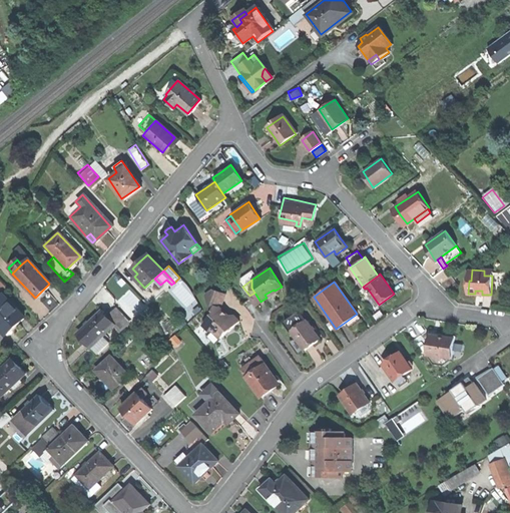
[(208,304),(212,305),(220,307),(224,293),(212,289),(203,294),(208,304)]
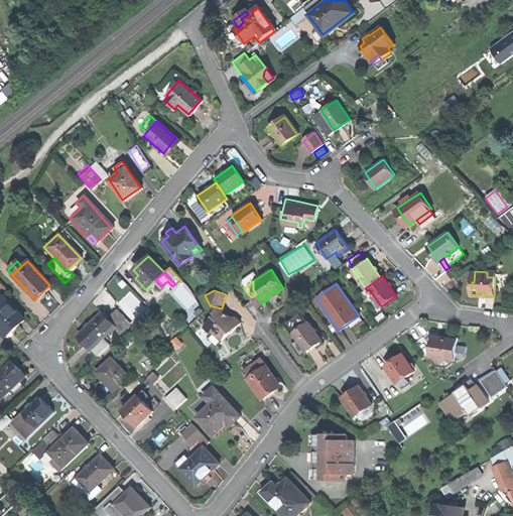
[(257,306),(262,303),(256,294),(251,297),(257,306)]
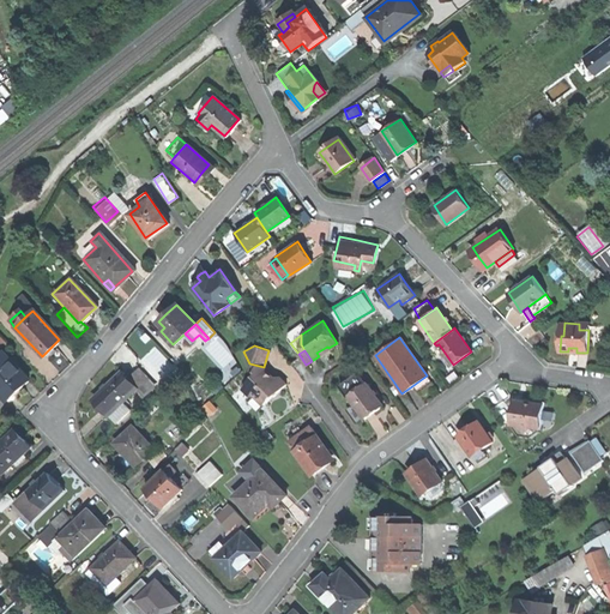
[(2,354),(0,355),(0,389),(7,397),(17,389),(26,380),(2,354)]
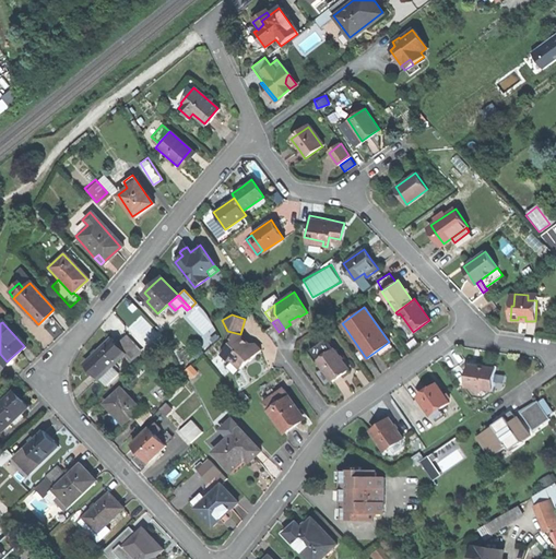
[(132,333),(143,344),(150,337),(139,326),(132,333)]
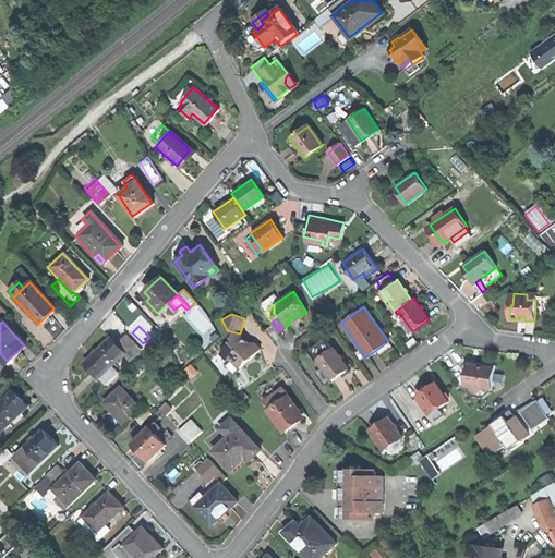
[(233,360),(240,366),(248,359),(250,360),(255,354),(261,349),(254,342),(244,343),(243,339),(240,334),(231,331),(229,337),(234,339),(220,352),(227,360),(233,360)]
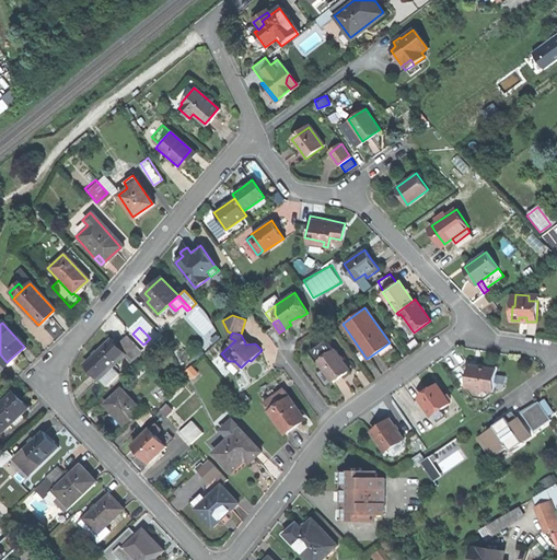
[(82,364),(96,380),(109,366),(120,356),(122,354),(108,340),(93,353),(82,364)]
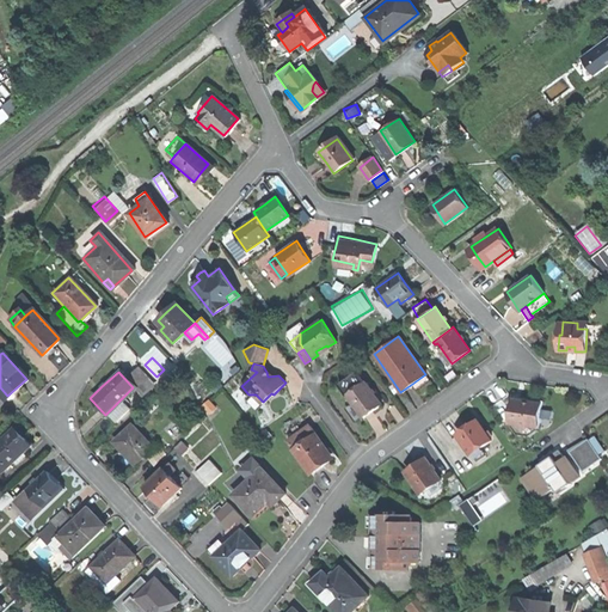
[(352,402),(362,416),(370,410),(380,404),(364,381),(347,393),(352,402)]
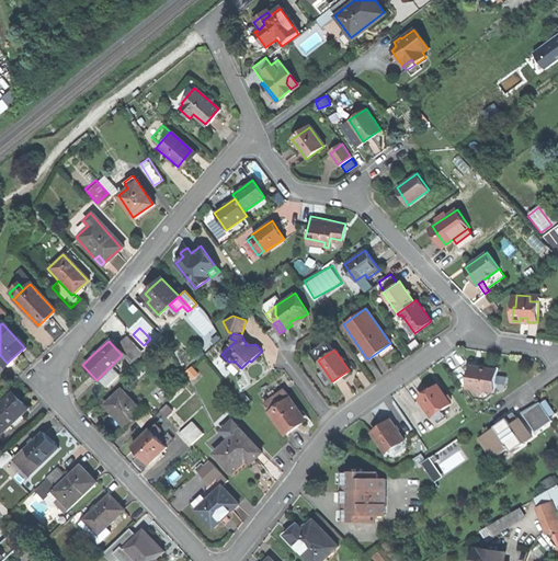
[(127,364),(121,356),(110,367),(116,374),(127,364)]
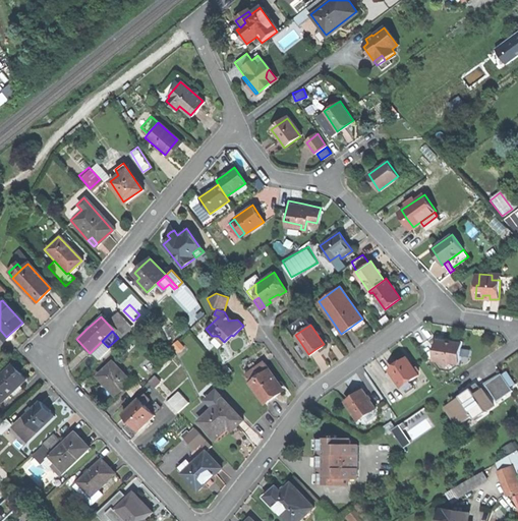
[(219,348),(224,342),(218,336),(212,336),(209,339),(219,348)]
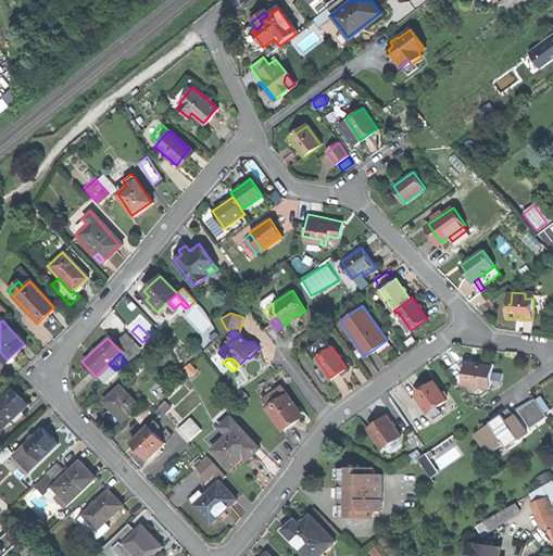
[(478,364),(465,362),(462,383),(464,383),(470,384),(475,390),(479,386),(487,387),(489,387),(492,366),(478,364)]
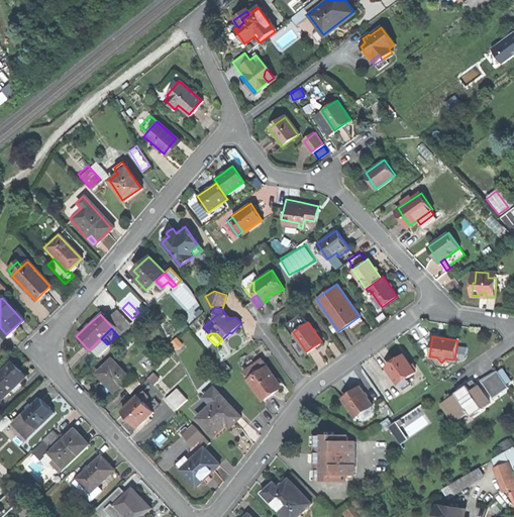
[(180,342),(175,337),(171,340),(176,346),(180,342)]
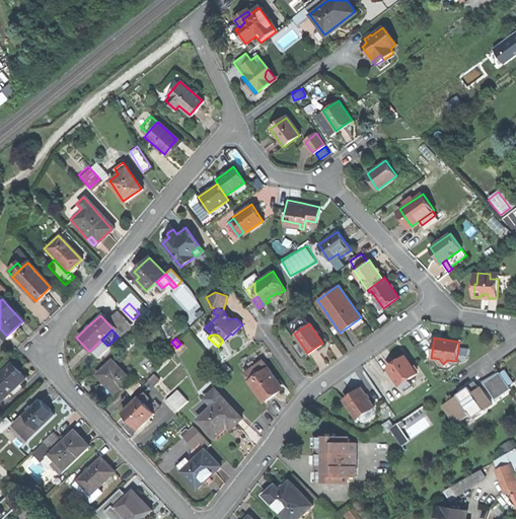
[(301,358),(307,353),(299,341),(292,346),(301,358)]
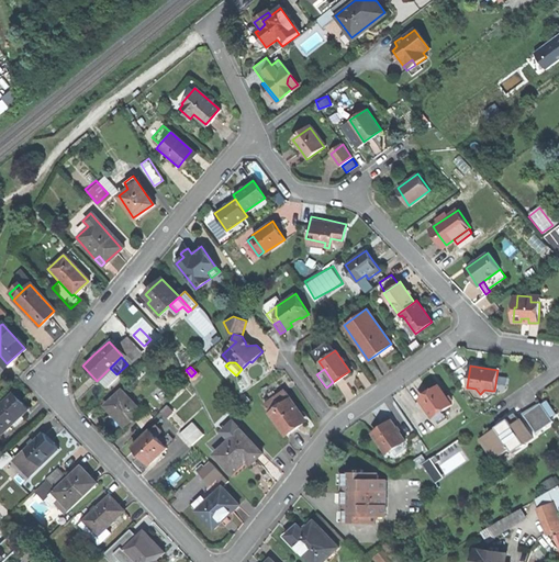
[(278,381),(258,396),(264,404),(284,390),(278,381)]
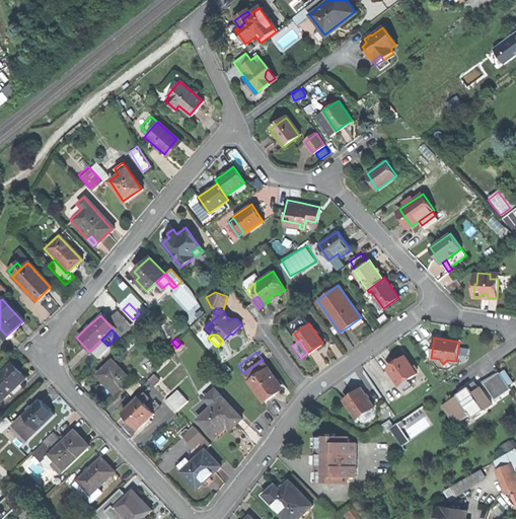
[(395,361),(387,367),(398,384),(408,378),(416,373),(403,355),(395,361)]
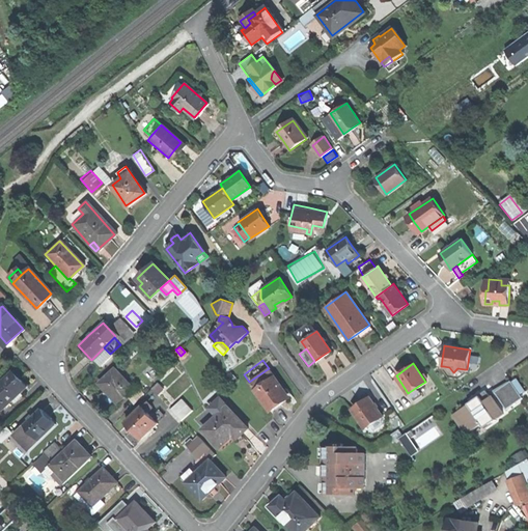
[(464,372),(465,369),(457,368),(453,372),(449,367),(443,366),(442,369),(448,376),(457,378),(464,372)]
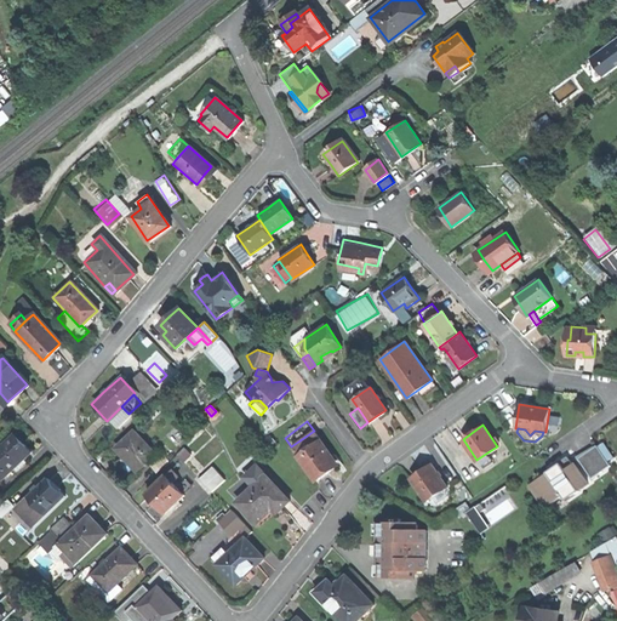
[(331,456),(314,431),(291,446),(315,480),(326,472),(335,466),(331,461),(331,456)]
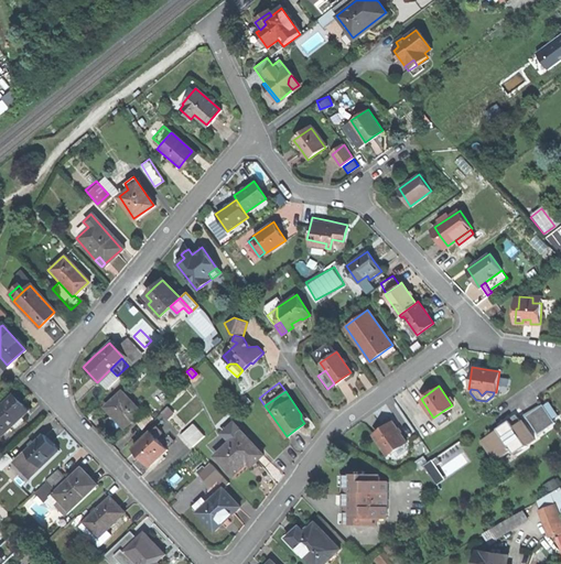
[(111,419),(120,429),(138,413),(119,392),(101,409),(111,419)]
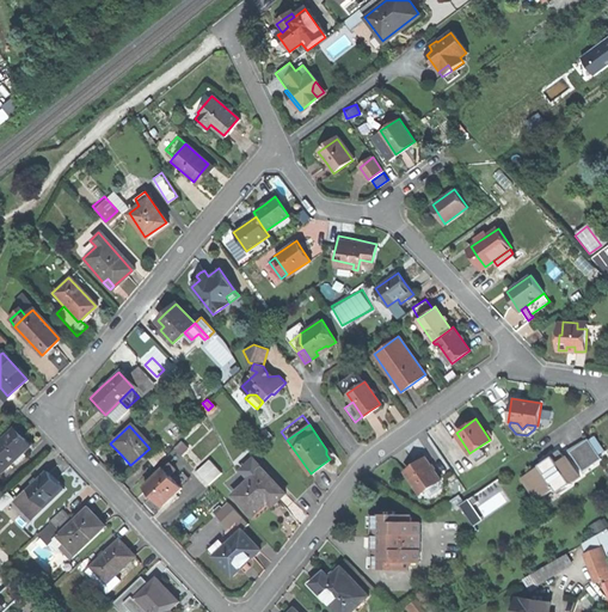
[(0,470),(28,446),(20,438),(12,428),(0,439),(0,470)]
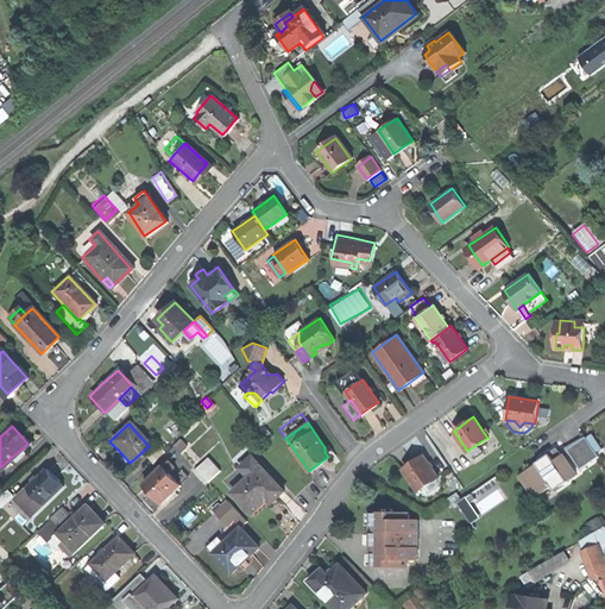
[(578,469),(596,456),(583,437),(565,449),(578,469)]
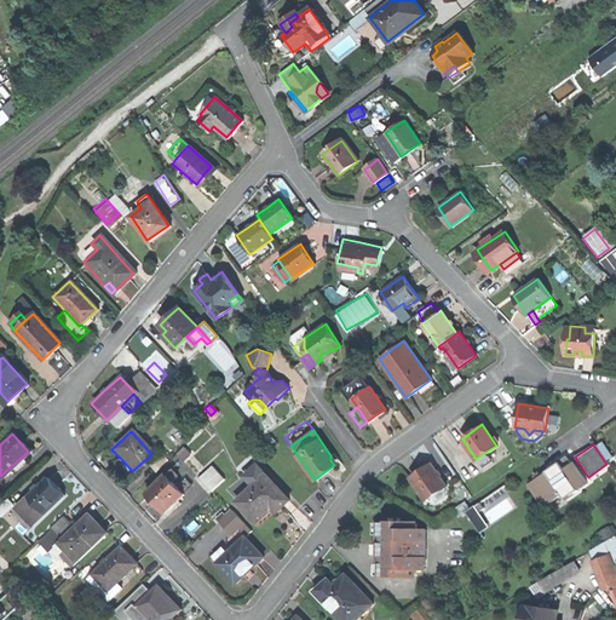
[(172,453),(179,460),(186,454),(179,447),(172,453)]
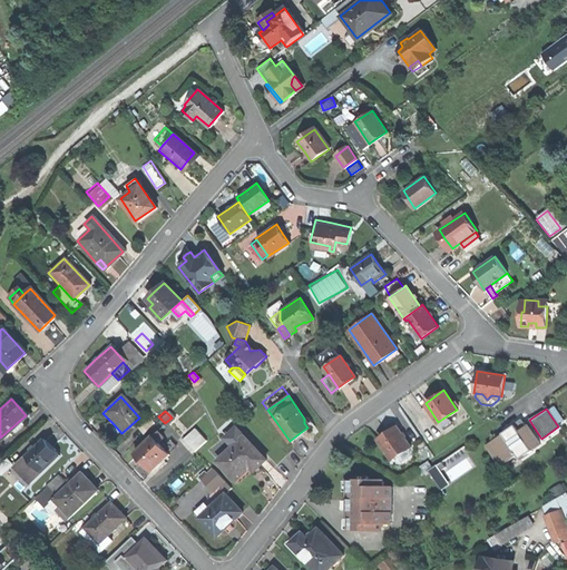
[(452,423),(448,415),(438,422),(443,429),(452,423)]
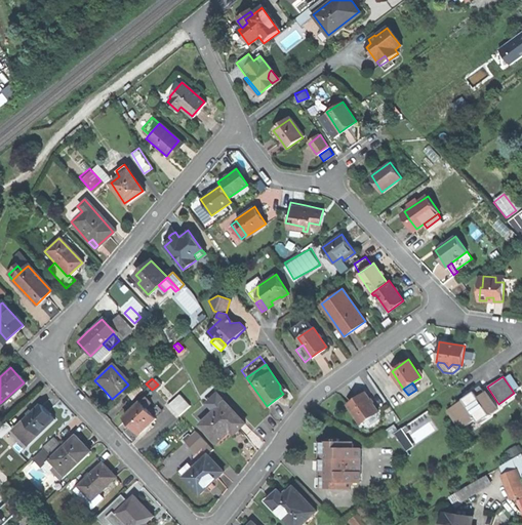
[(463,399),(449,408),(456,419),(459,418),(465,425),(474,417),(477,422),(489,414),(488,413),(495,408),(484,392),(483,393),(478,386),(466,394),(468,397),(466,399),(464,400),(463,399)]
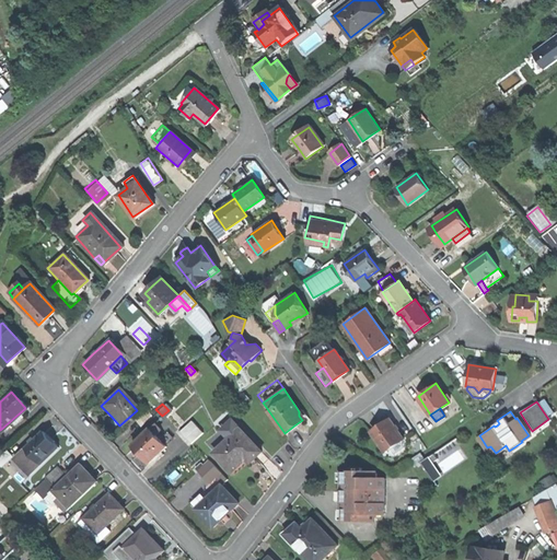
[(379,426),(370,431),(384,452),(404,438),(390,417),(380,423),(379,424),(379,426)]
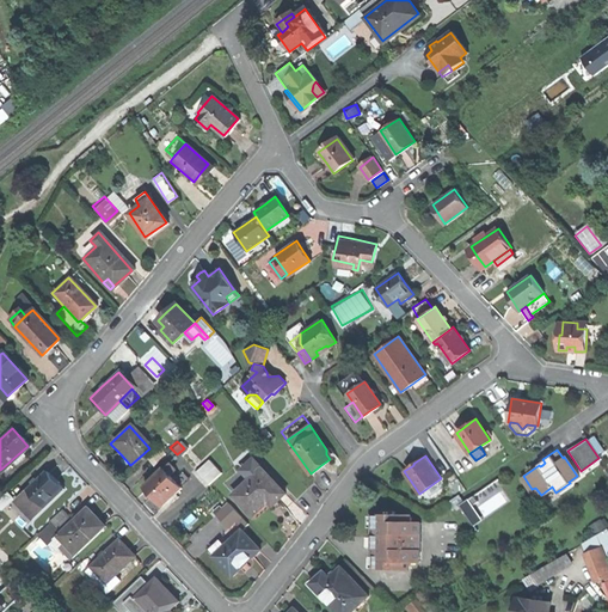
[(241,469),(250,477),(260,467),(252,458),(241,469)]
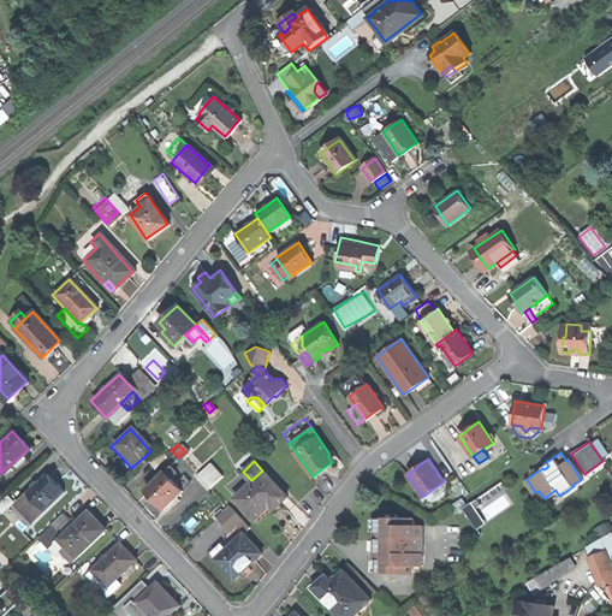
[(207,462),(194,474),(206,487),(219,475),(207,462)]
